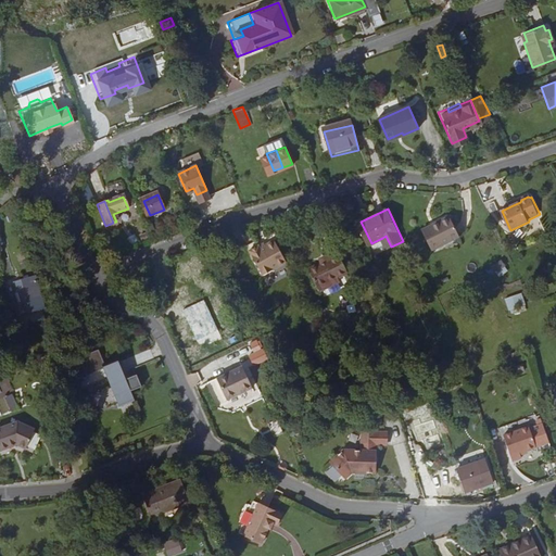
[(451,216),(425,229),(434,251),(460,238),(451,216)]
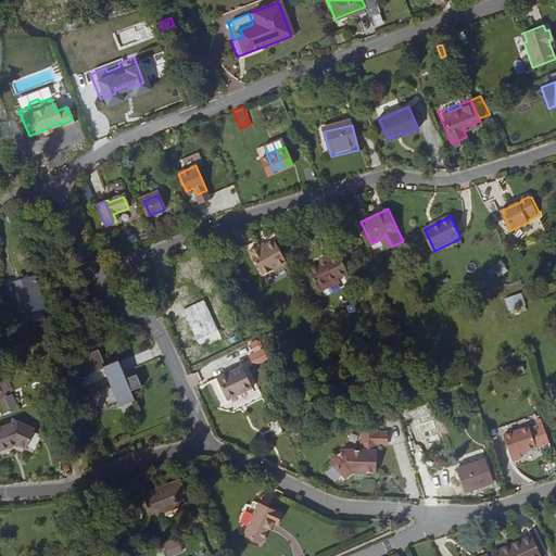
[(260,275),(288,265),(277,234),(248,244),(260,275)]
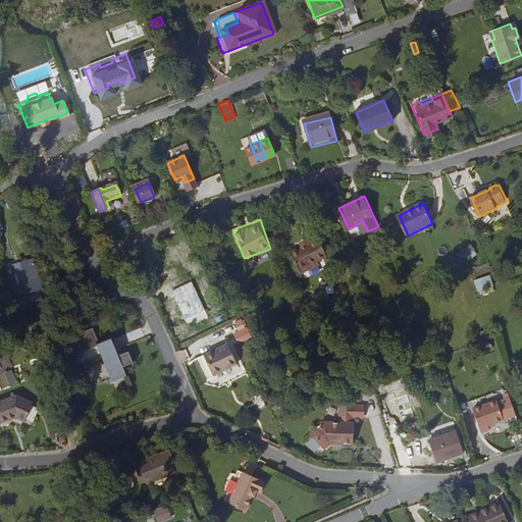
[(309,263),(314,261),(311,256),(324,247),(318,233),(307,239),(309,242),(291,251),(300,271),(310,266),(309,263)]
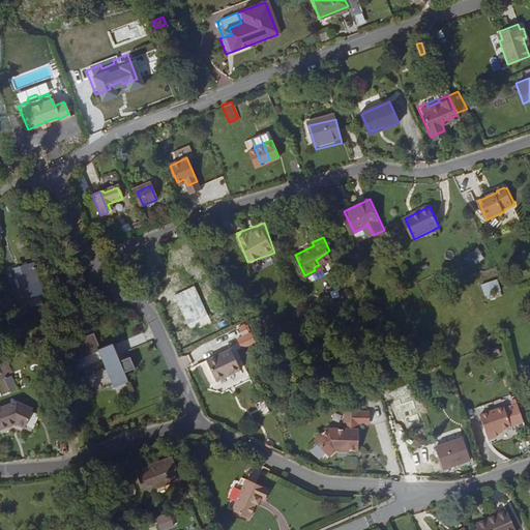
[(482,246),(474,249),(477,258),(486,254),(482,246)]
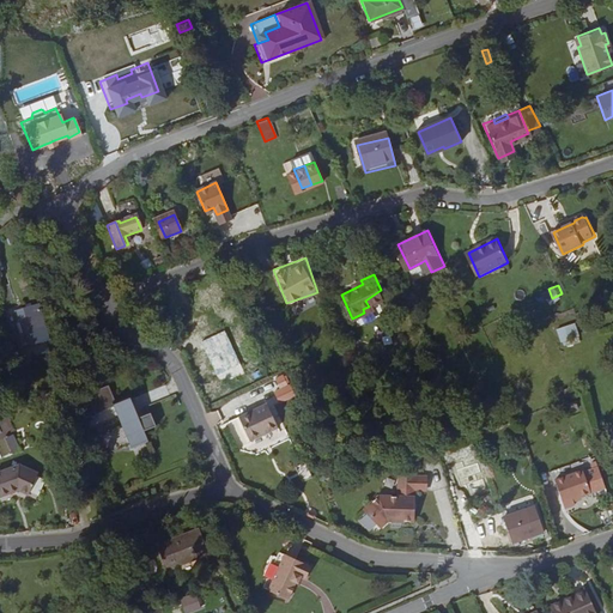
[(365,301),(369,307),(384,298),(381,290),(365,301)]
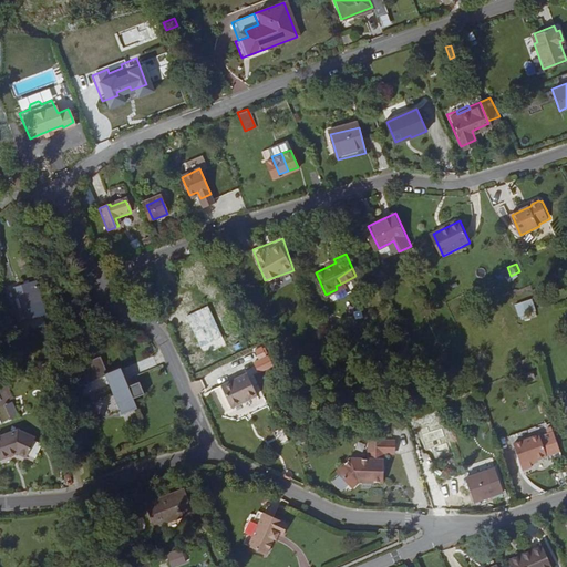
[(282,282),(287,291),(294,289),(288,279),(282,282)]
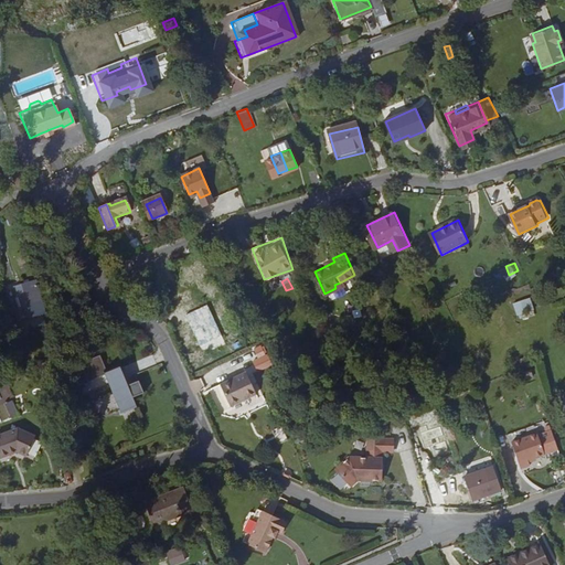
[(16,300),(21,322),(38,318),(31,296),(33,296),(30,286),(10,290),(13,301),(16,300)]
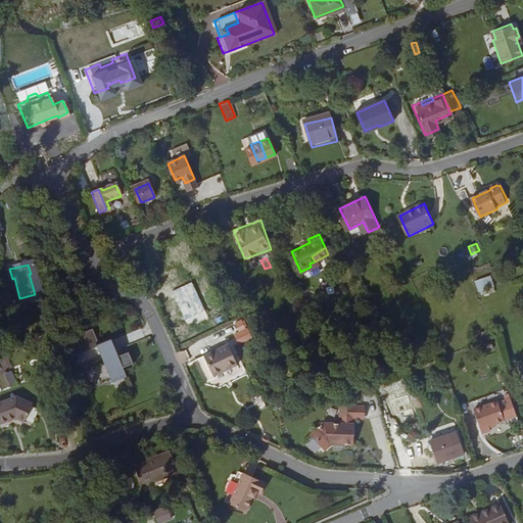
[(491,276),(475,279),(478,291),(494,287),(491,276)]
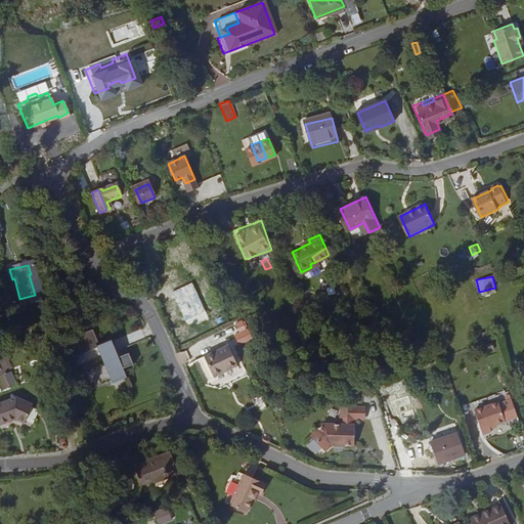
[(208,321),(194,289),(173,295),(193,325),(208,321)]
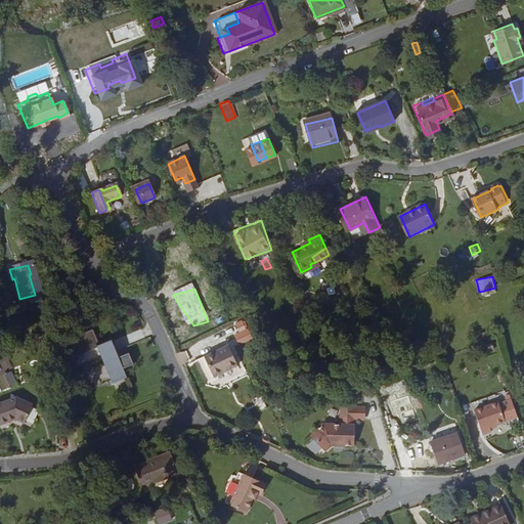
[(125,356),(119,336),(104,340),(100,331),(83,337),(89,351),(106,347),(111,358),(90,362),(93,379),(113,374),(120,382),(132,378),(129,368),(137,363),(134,353),(125,356)]
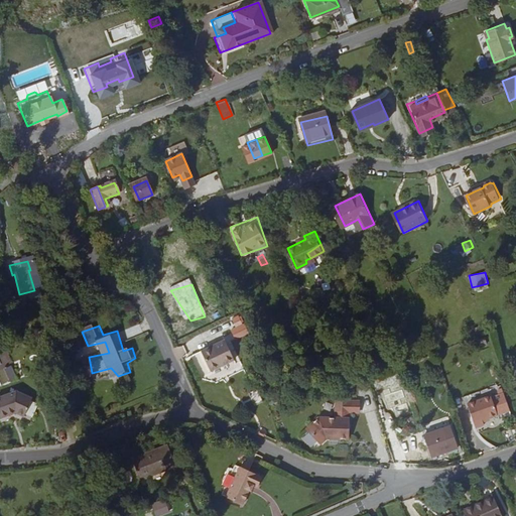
[(486,335),(477,339),(479,345),(488,341),(486,335)]
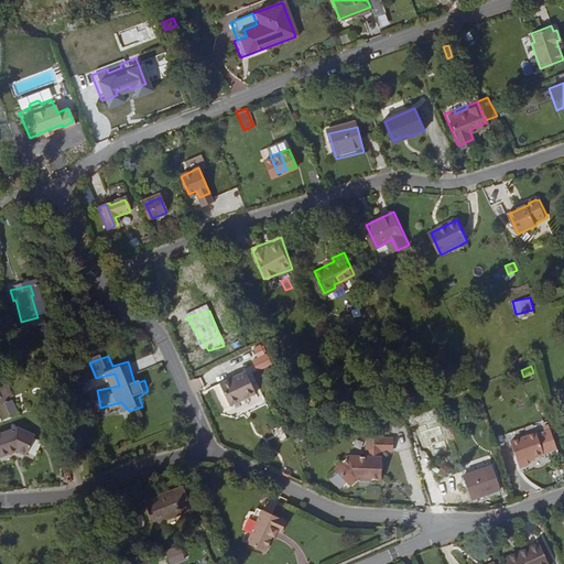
[(221,383),(231,405),(258,393),(247,372),(221,383)]
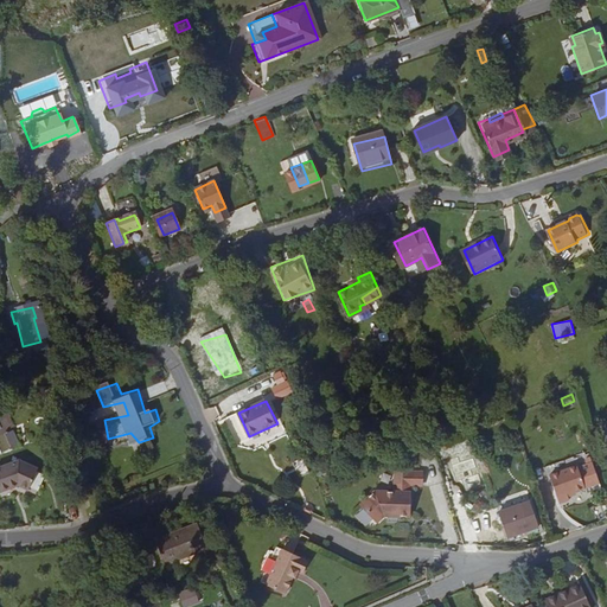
[(0,452),(20,446),(14,427),(13,427),(10,415),(0,417),(0,452)]
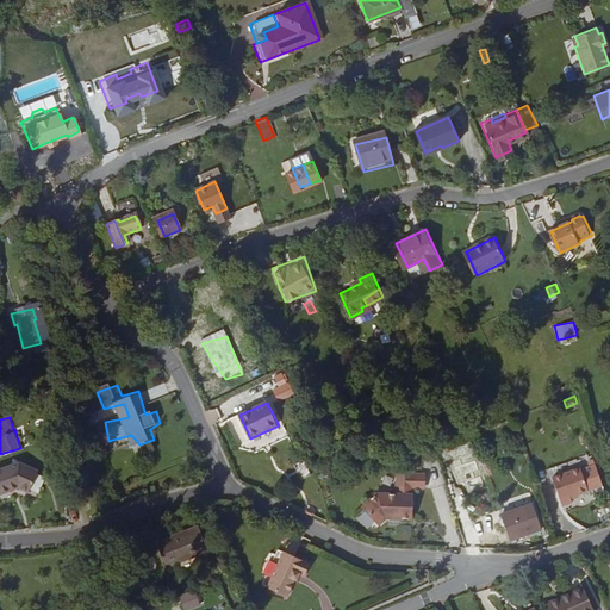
[(577,458),(556,465),(568,502),(572,500),(571,498),(571,495),(579,492),(589,489),(579,465),(577,458)]
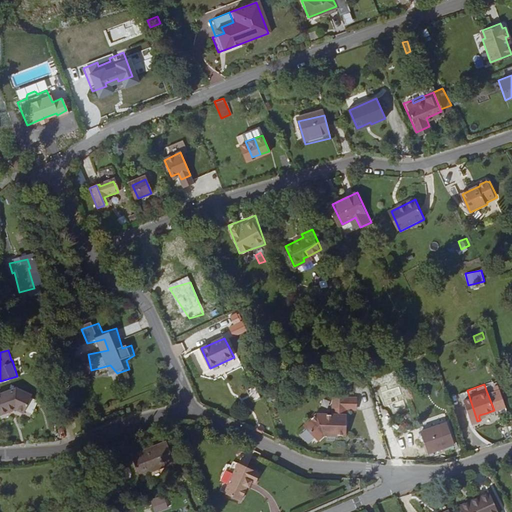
[(486,390),(494,410),(495,415),(507,411),(498,385),(486,390)]
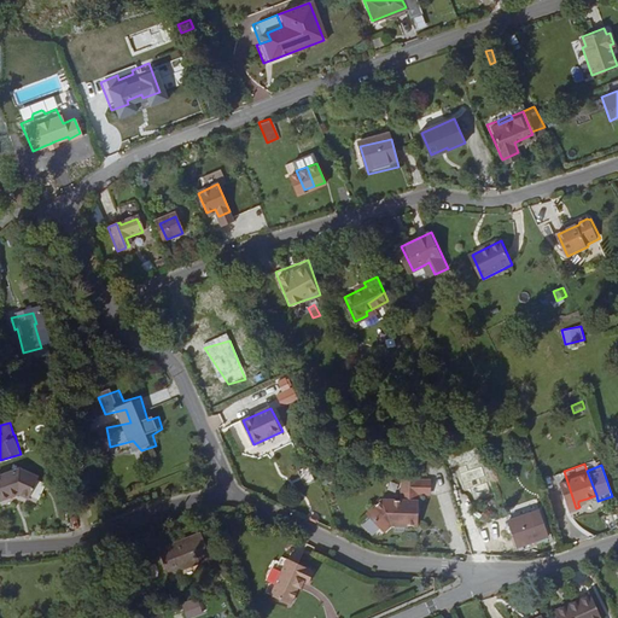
[(29,499),(39,477),(19,468),(0,473),(0,499),(18,494),(29,499)]
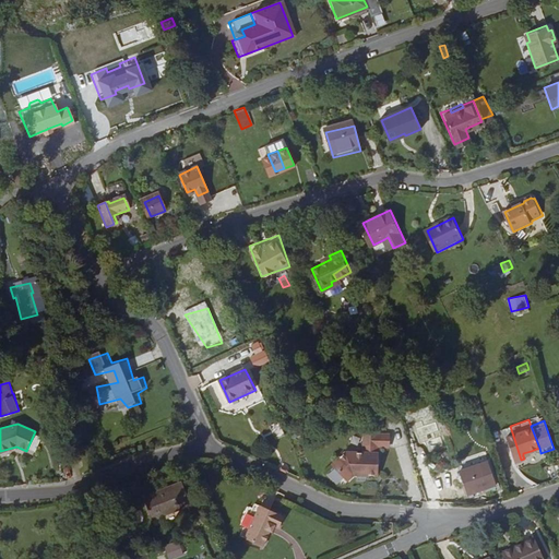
[(515,462),(521,460),(510,426),(503,428),(515,462)]
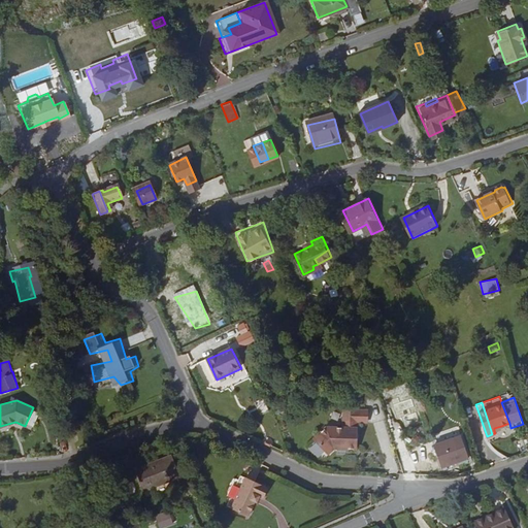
[(327,428),(315,440),(329,456),(335,451),(358,452),(358,424),(369,425),(369,413),(344,413),(343,428),(327,428)]
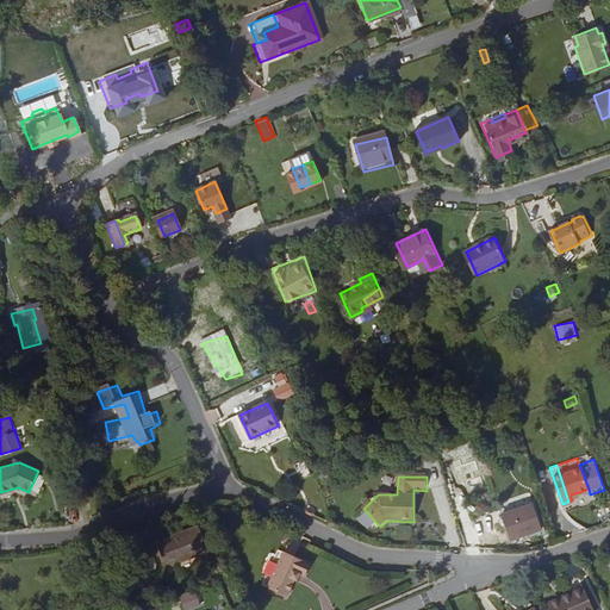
[(499,508),(508,534),(539,523),(530,497),(499,508)]
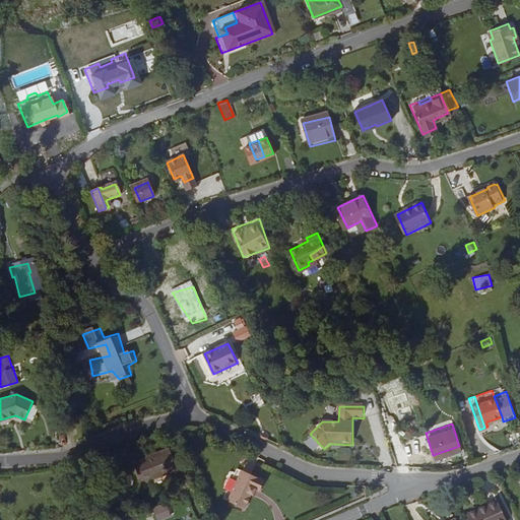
[(168,447),(133,461),(141,481),(177,468),(168,447)]
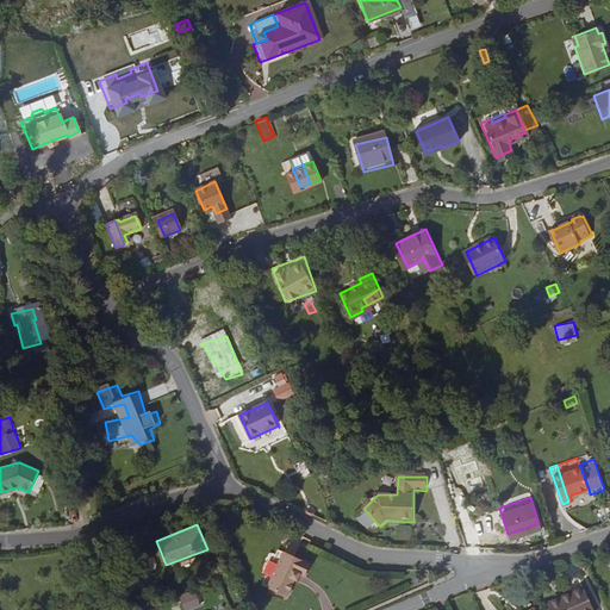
[(307,562),(280,552),(266,587),(286,596),(293,579),(296,580),(298,573),(303,574),(307,562)]
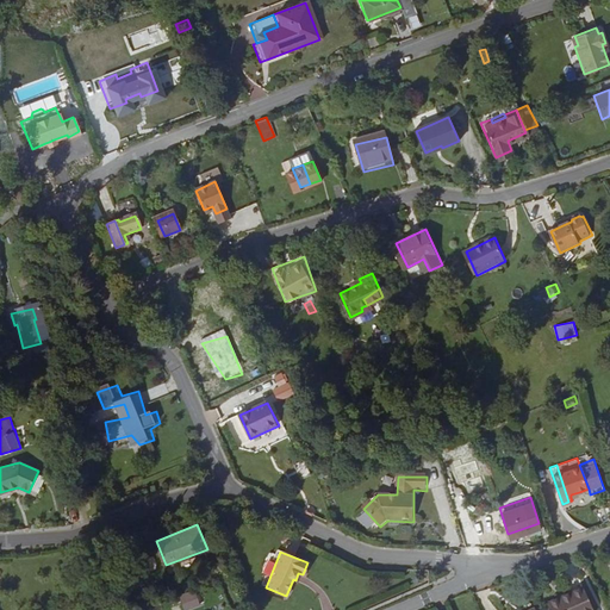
[(548,603),(551,609),(595,609),(584,586),(548,603)]
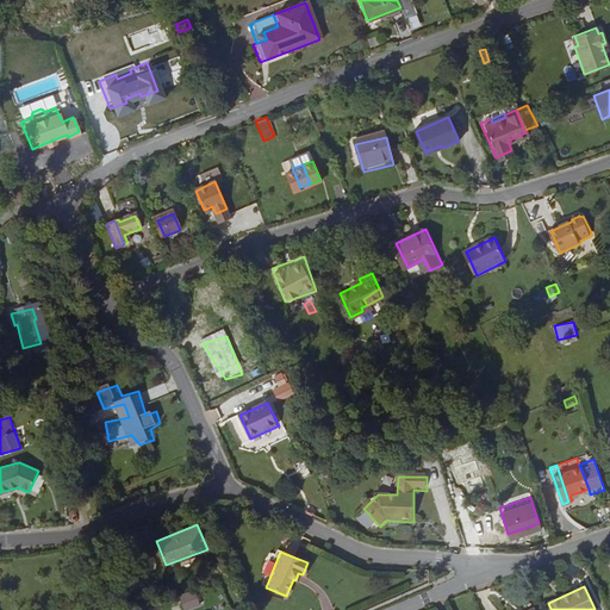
[(194,591),(180,597),(185,608),(199,602),(194,591)]
